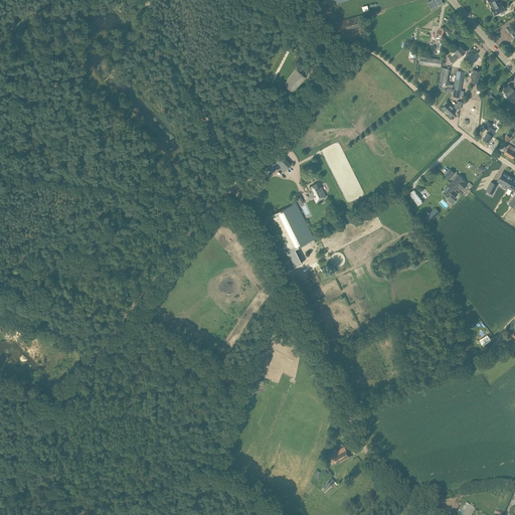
[(491,8),(495,15),(500,12),(500,13),(502,14),(505,12),(505,11),(505,10),(505,9),(501,2),(499,3),(497,0),(487,0),(492,7),(491,8)]
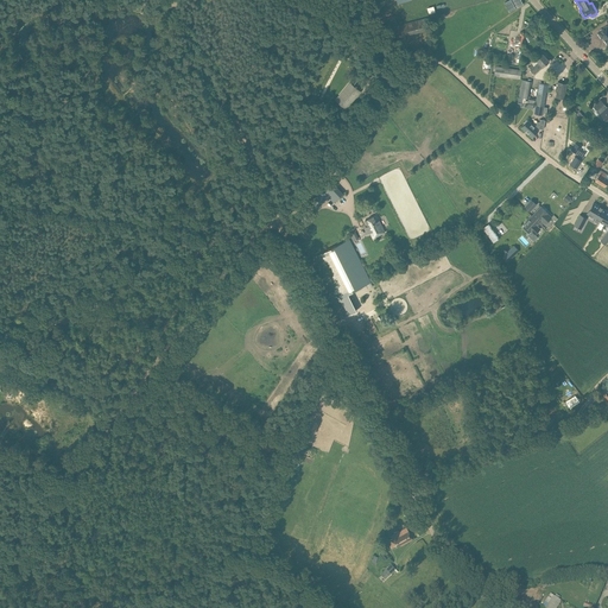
[(429,29),(426,18),(393,27),(396,38),(429,29)]
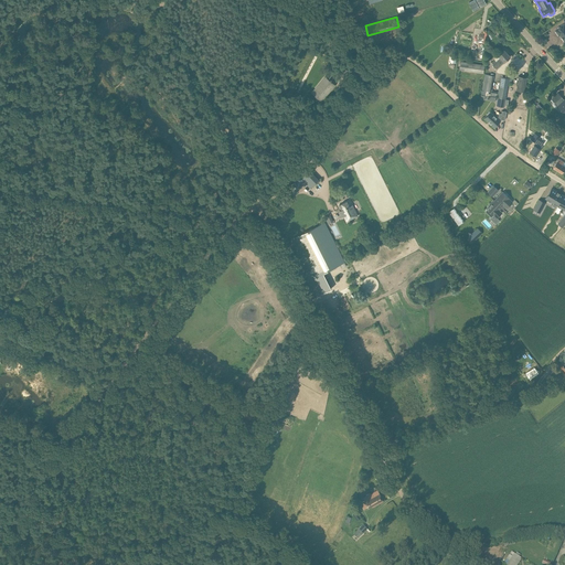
[(564,25),(564,24),(555,30),(560,35),(561,34),(564,41),(564,25)]
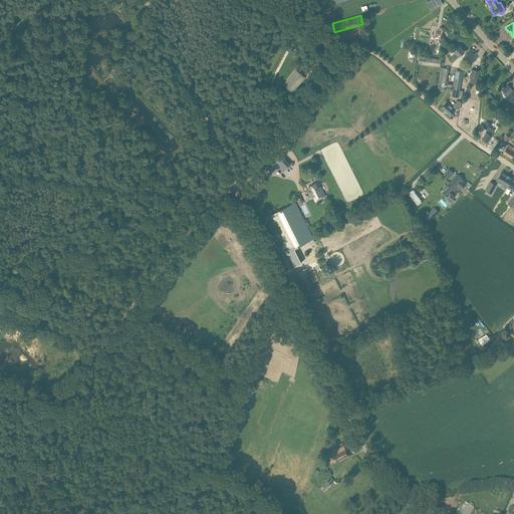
[(459,45),(455,48),(453,50),(455,52),(452,55),(451,54),(449,55),(447,56),(449,58),(448,59),(451,63),(459,56),(465,51),(459,45)]
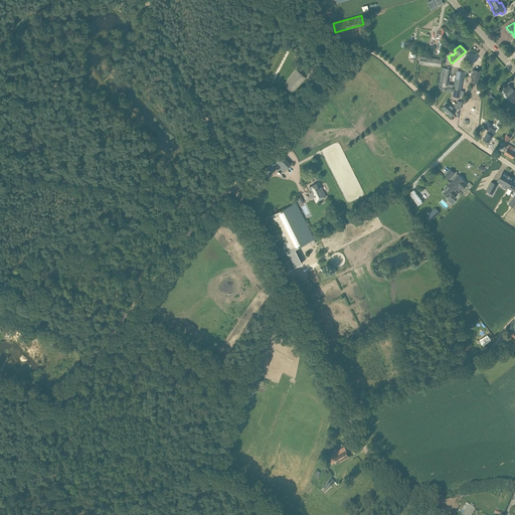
[(442,59),(419,56),(418,63),(441,66),(442,59)]
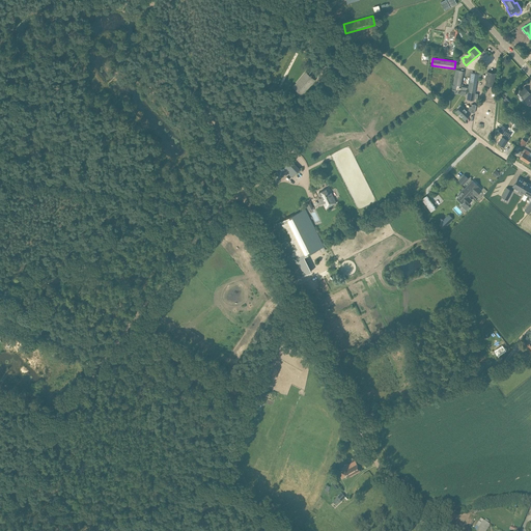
[(460,86),(464,71),(457,70),(456,76),(454,76),(453,85),(460,86)]
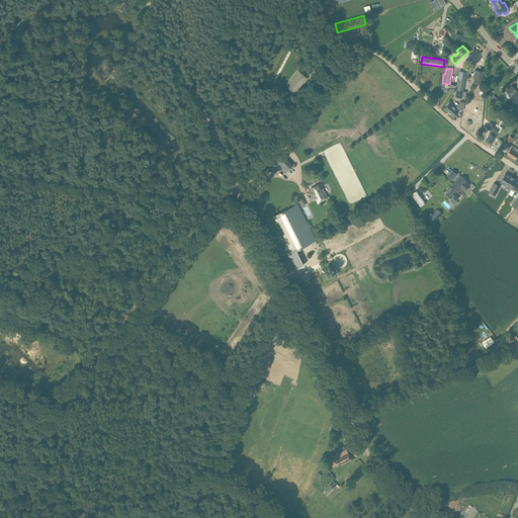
[(482,84),(484,71),(476,70),(473,83),(482,84)]
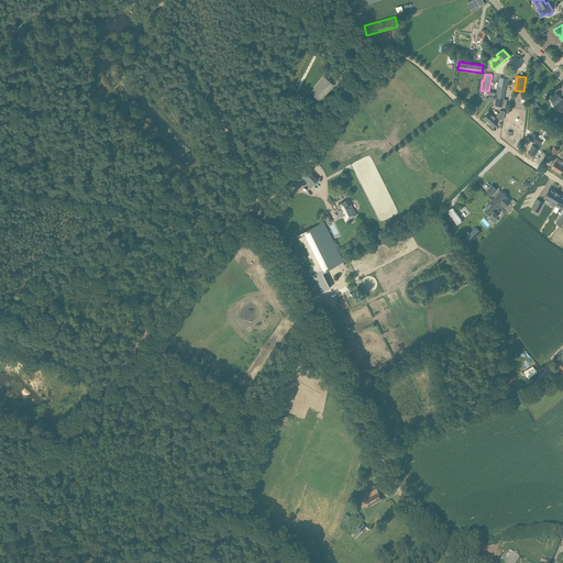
[(499,77),(495,106),(503,107),(507,78),(499,77)]
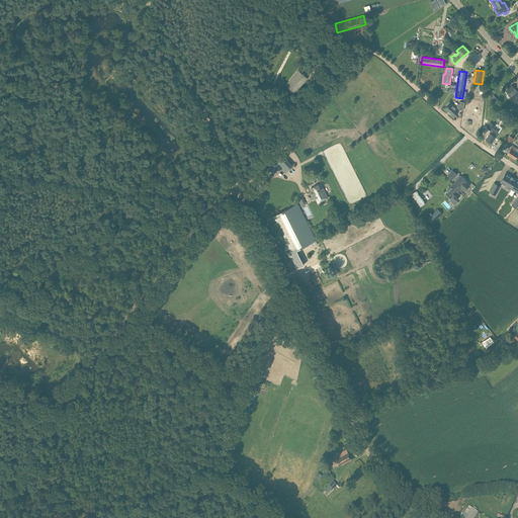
[(295,93),(308,78),(300,72),(288,87),(295,93)]
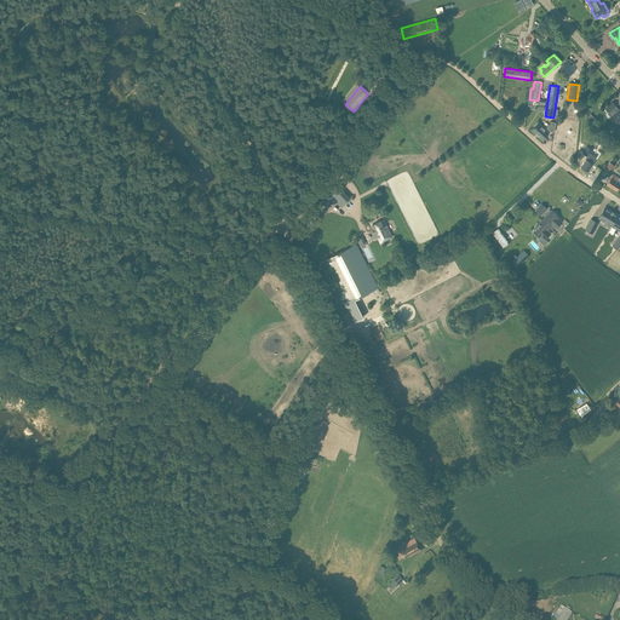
[(613,102),(606,108),(609,112),(609,113),(615,107),(616,105),(613,102)]
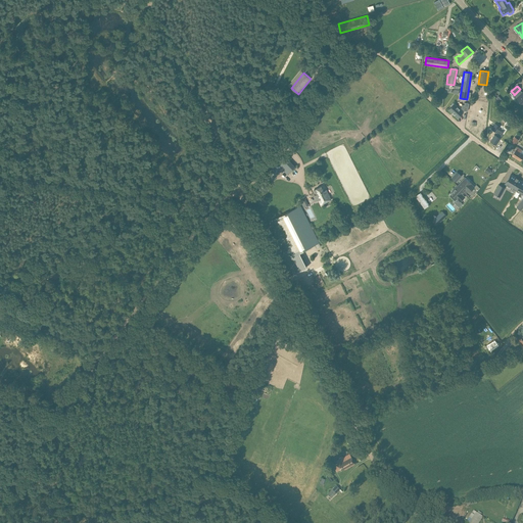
[(522,91),(521,93),(519,90),(514,95),(514,94),(513,95),(521,104),(522,103),(522,102),(522,91)]
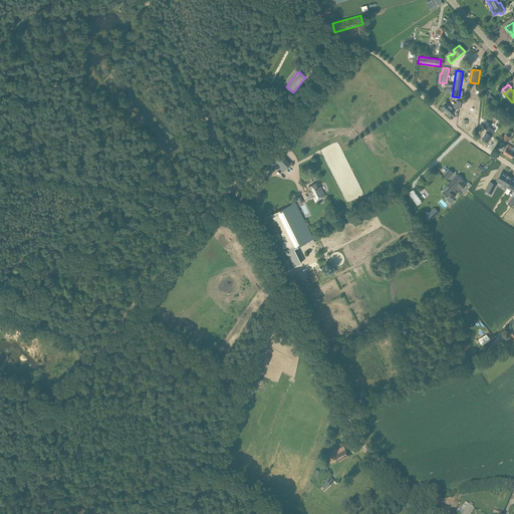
[(461,101),(457,100),(457,103),(455,102),(452,106),(447,101),(446,101),(443,103),(444,104),(441,107),(445,110),(446,111),(446,112),(447,112),(450,115),(455,109),(456,108),(460,109),(461,101)]
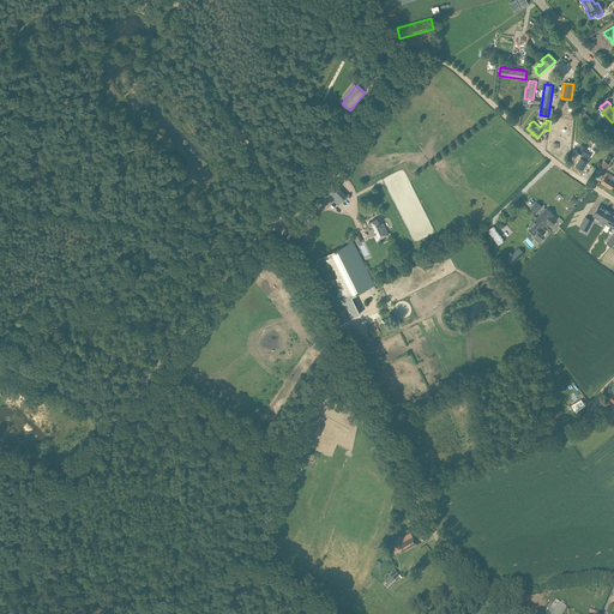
[(608,143),(607,144),(606,144),(602,148),(606,150),(602,154),(606,157),(613,148),(608,143)]
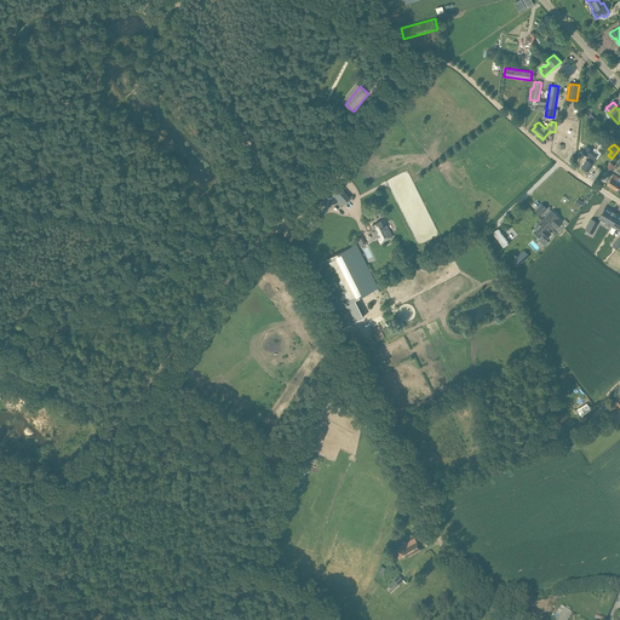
[(587,145),(583,153),(589,156),(593,150),(587,145)]
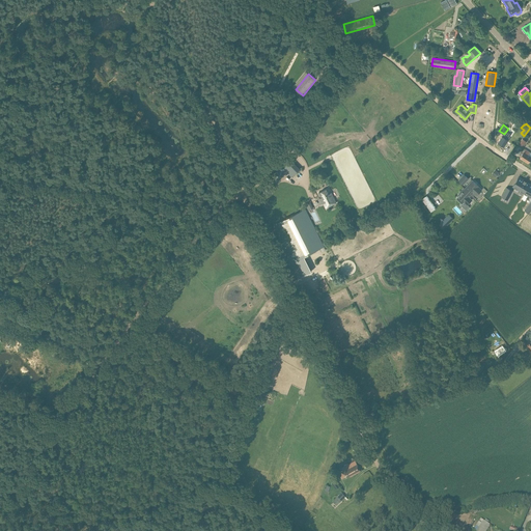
[(502,136),(498,143),(503,146),(508,140),(502,136)]
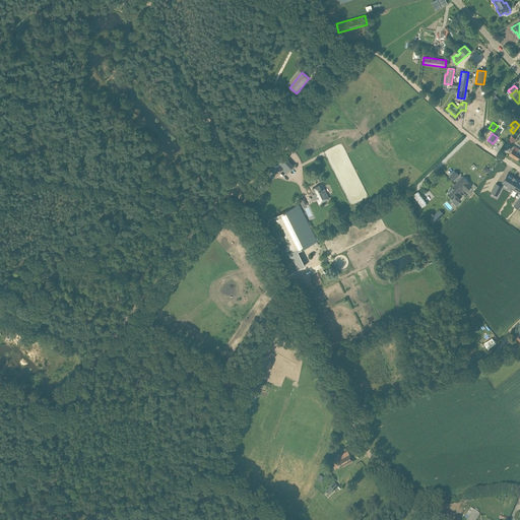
[(514,146),(512,149),(509,154),(517,159),(519,154),(519,153),(517,151),(519,149),(514,146)]
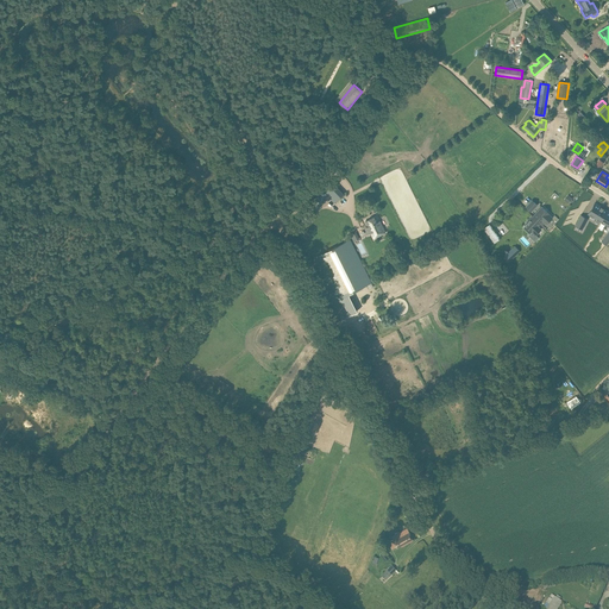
[(344,194),(336,186),(332,181),(322,189),(315,202),(302,223),(301,223),(296,231),(302,234),(320,205),(321,206),(328,195),(336,202),(344,194)]
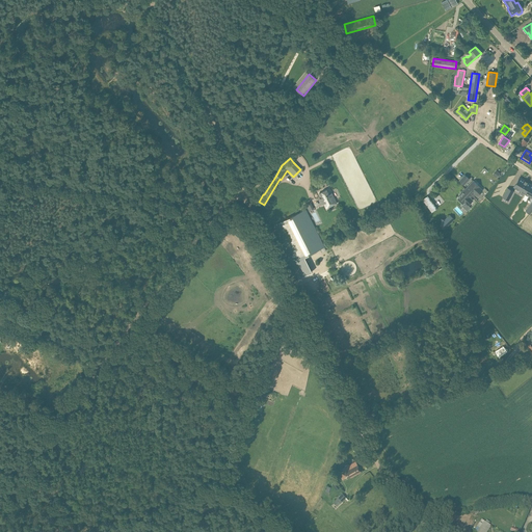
[(464,175),(459,181),(463,185),(469,179),(464,175)]
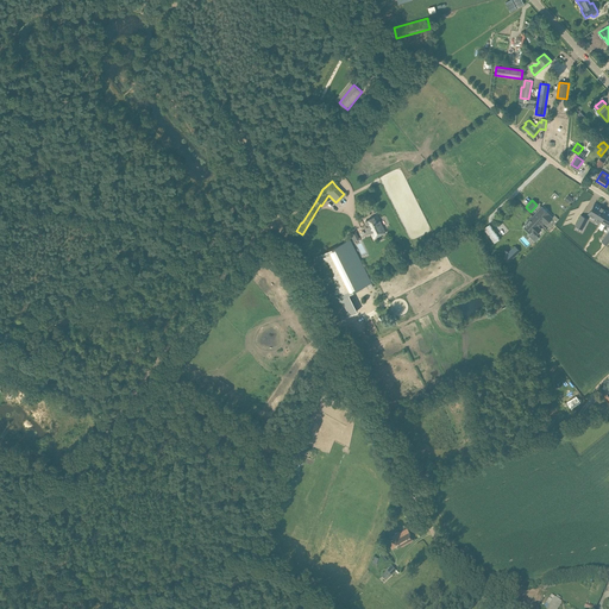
[(592,209),(590,214),(596,218),(595,221),(600,224),(601,221),(607,212),(602,209),(603,208),(601,206),(601,207),(595,203),(591,208),(592,209)]
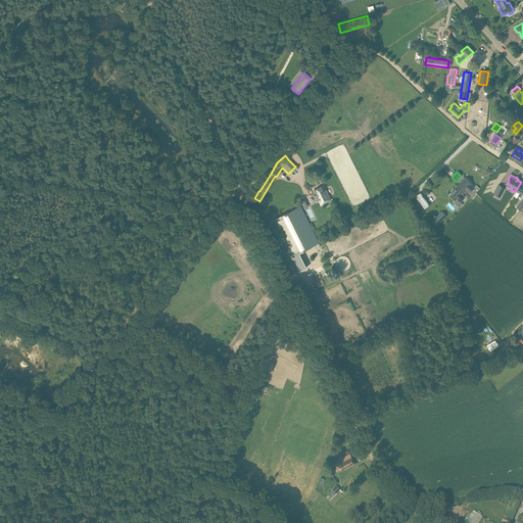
[(475,187),(466,178),(450,193),(452,193),(449,195),(455,201),(457,199),(460,202),(465,197),(462,193),(463,192),(465,194),(467,192),(468,193),(475,187)]
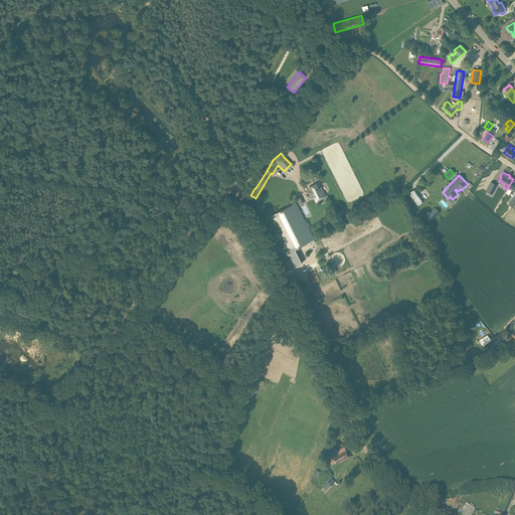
[(321,187),(319,182),(309,187),(317,201),(326,196),(324,192),(322,192),(320,187),(321,187)]
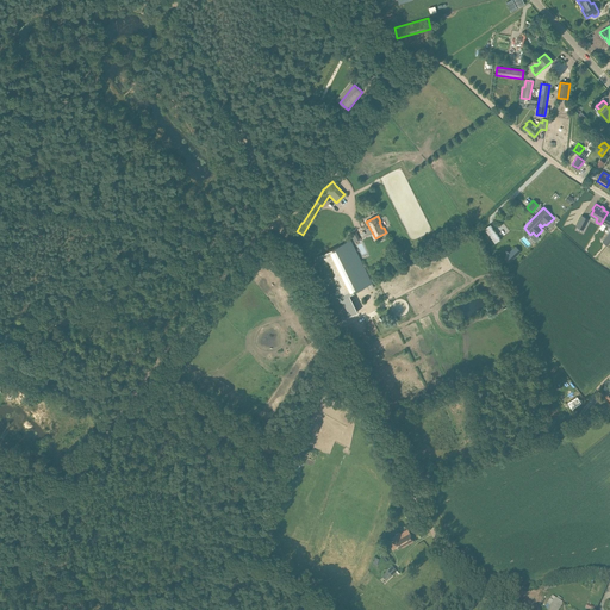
[(583,216),(577,226),(584,230),(589,219),(583,216)]
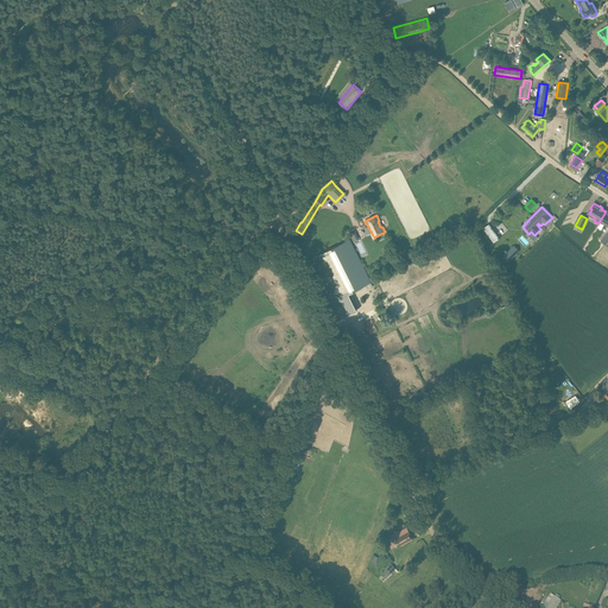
[(489,223),(482,228),(494,242),(500,238),(489,223)]
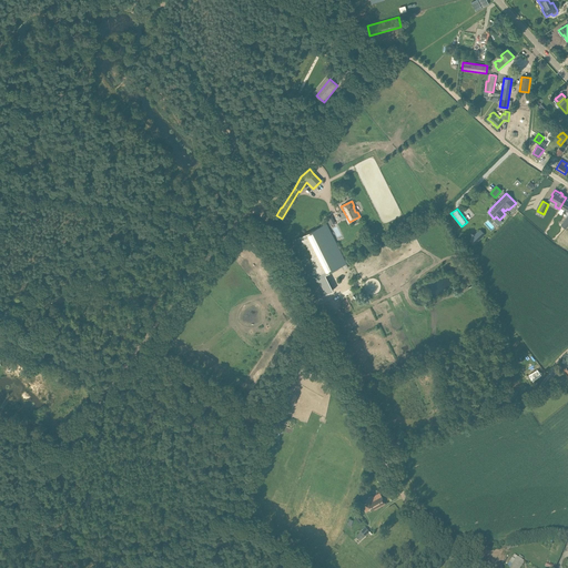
[(346,264),(333,235),(326,223),(293,241),(321,296),(331,292),(323,275),(346,264)]
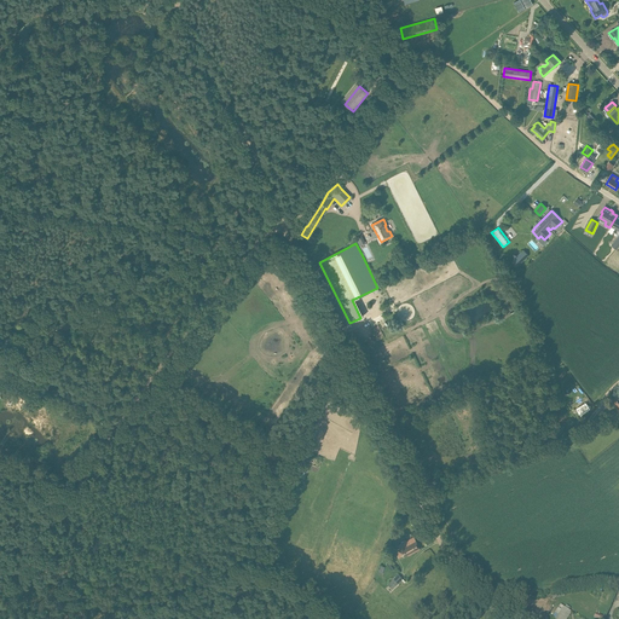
[(524,250),(514,260),(518,265),(528,255),(524,250)]
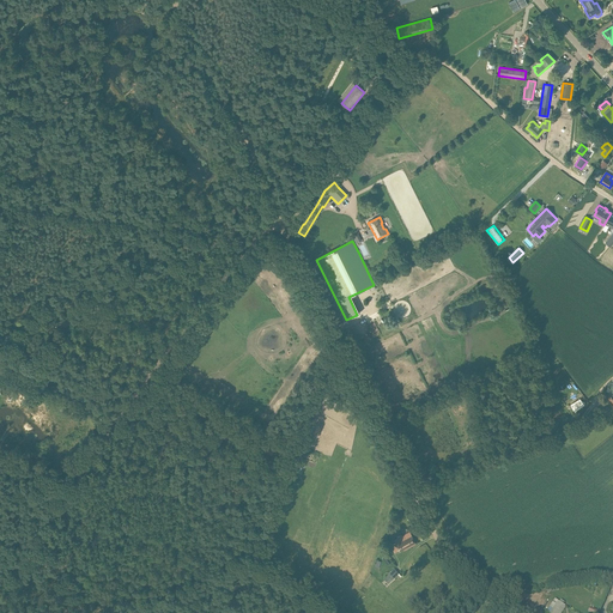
[(575,411),(584,405),(581,400),(572,406),(575,411)]
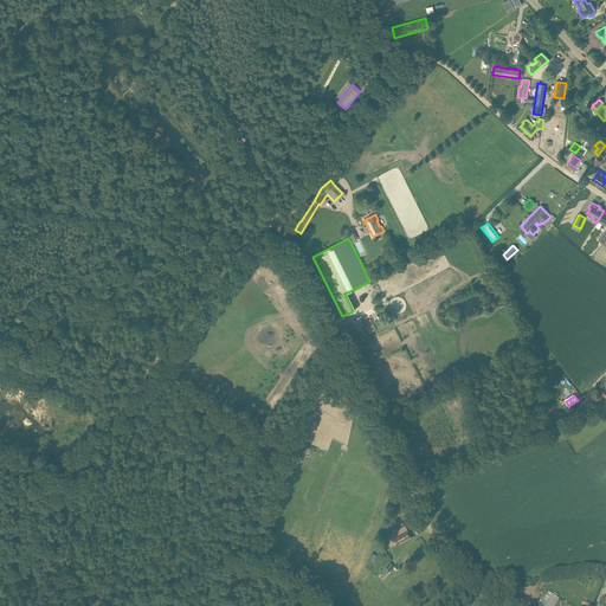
[(595,414),(594,414),(591,410),(581,419),(586,424),(595,414)]
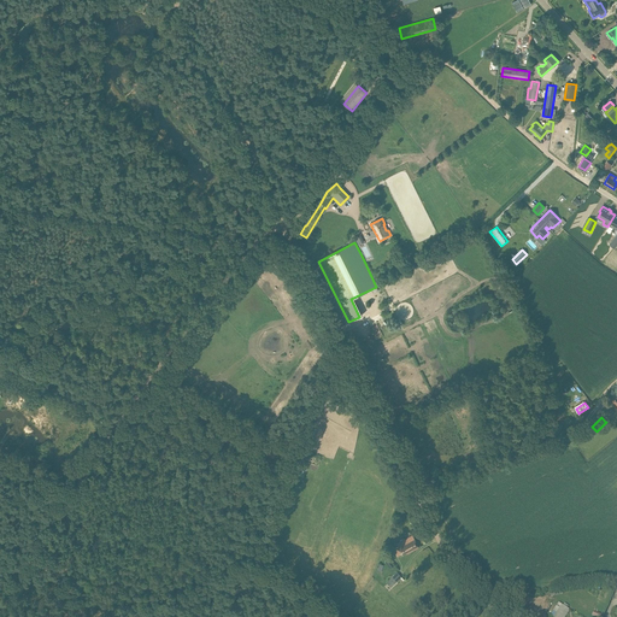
[(419,547),(412,535),(397,545),(399,548),(394,550),(398,556),(401,554),(403,554),(406,553),(406,554),(419,547)]
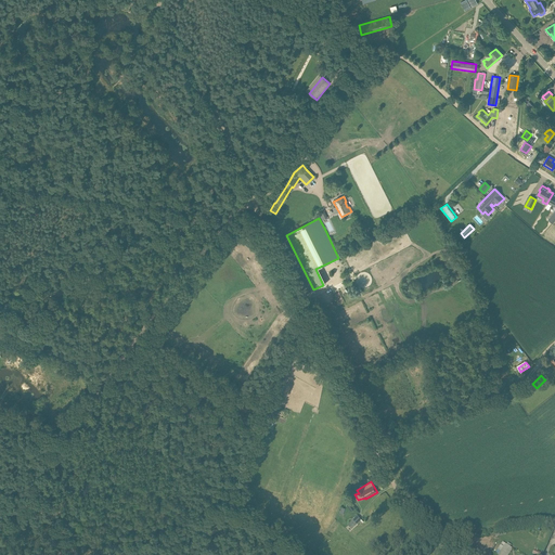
[(352,528),(361,519),(357,515),(347,524),(352,528)]
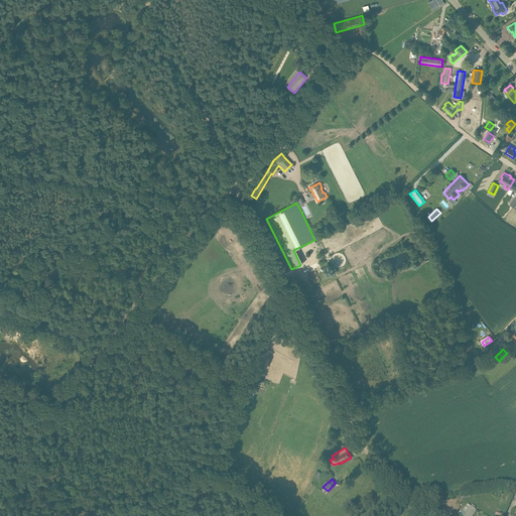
[(473,515),(477,511),(470,506),(463,515),(473,515)]
